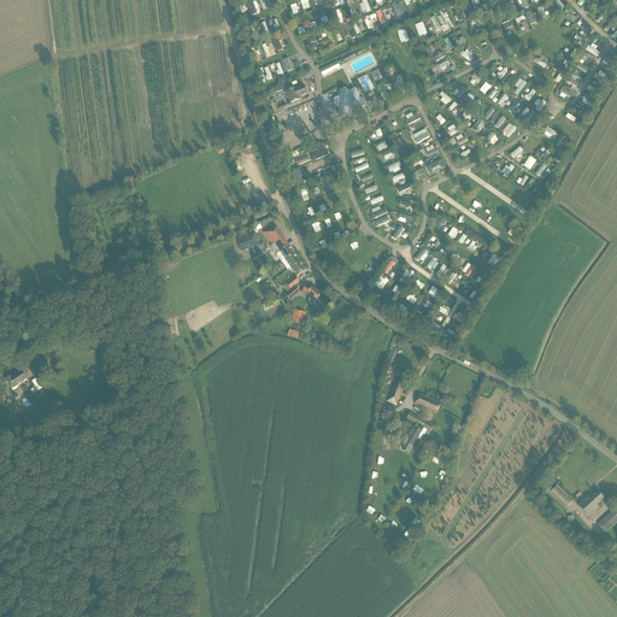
[(358,0),(357,0),(363,13),(371,11),(365,0),(358,0)]
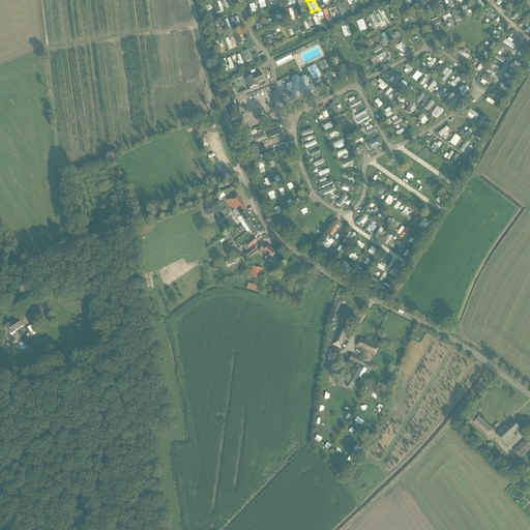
[(326,8),(322,10),(327,22),(331,20),(326,8)]
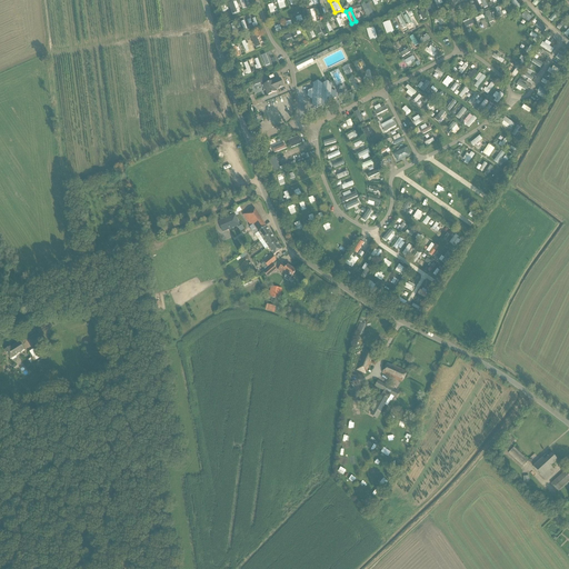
[(401,16),(397,17),(402,29),(407,27),(401,16)]
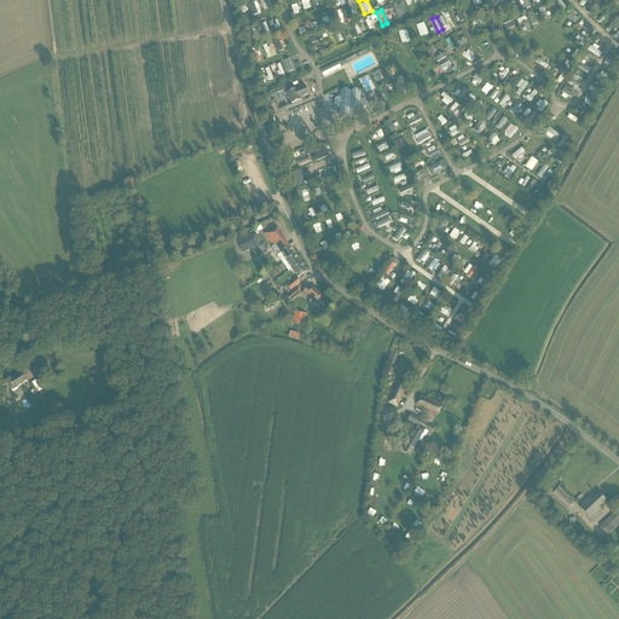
[(585,24),(582,29),(591,35),(595,30),(585,24)]
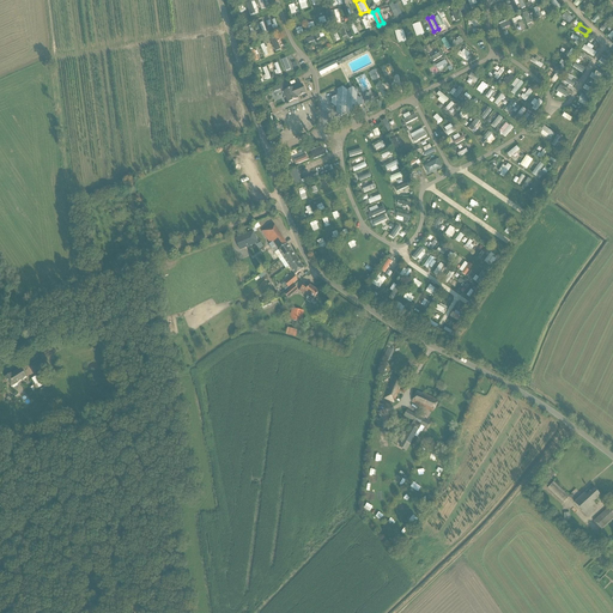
[(447,49),(451,48),(445,37),(441,40),(447,49)]
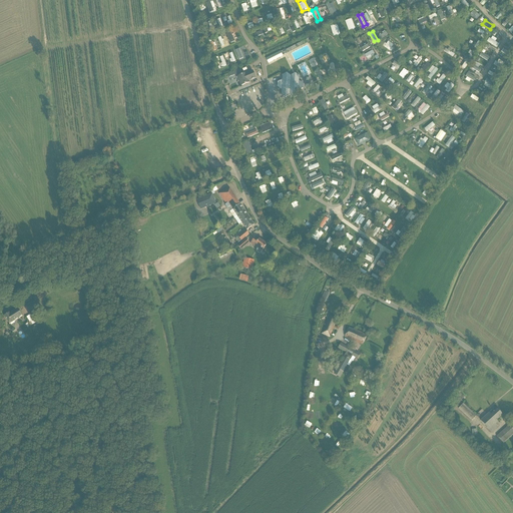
[(381,40),(389,35),(386,31),(379,36),(381,40)]
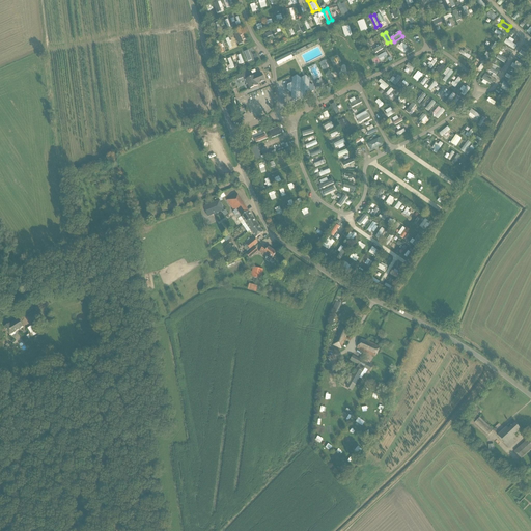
[(504,43),(514,49),(516,46),(506,39),(504,43)]
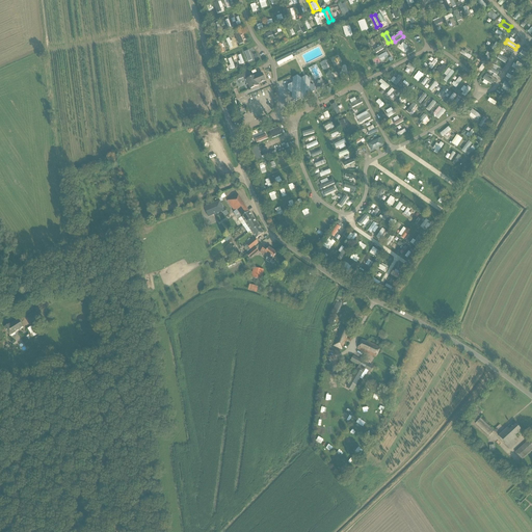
[(384,58),(389,55),(387,52),(378,57),(380,61),(384,59),(384,58)]
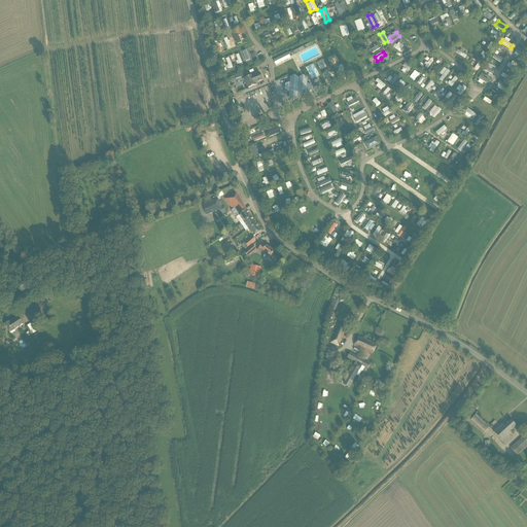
[(290,58),(288,53),(273,61),(276,65),(290,58)]
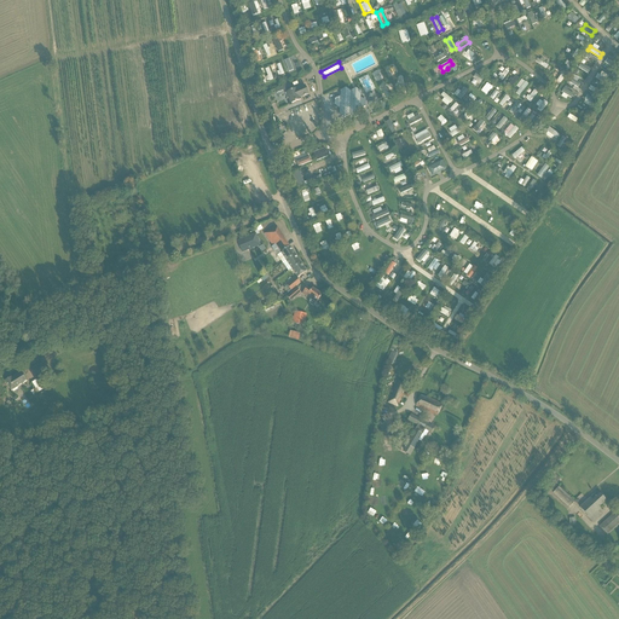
[(565,79),(568,73),(565,70),(559,80),(561,81),(563,79),(565,79)]
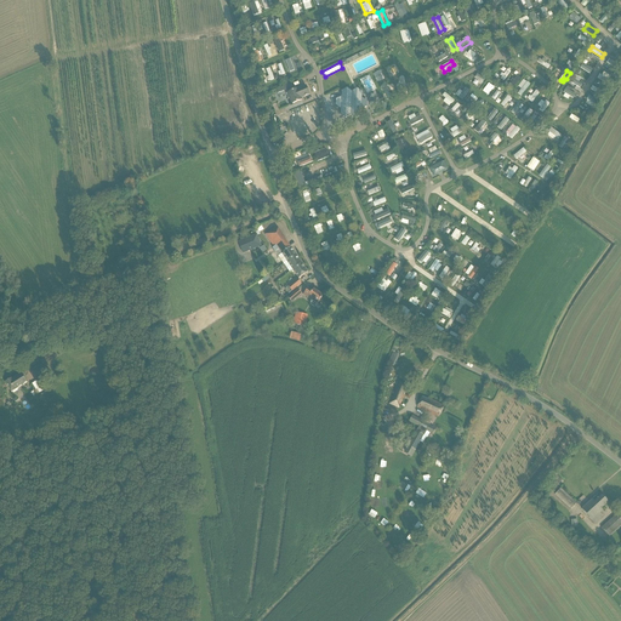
[(600,74),(598,78),(608,85),(611,81),(600,74)]
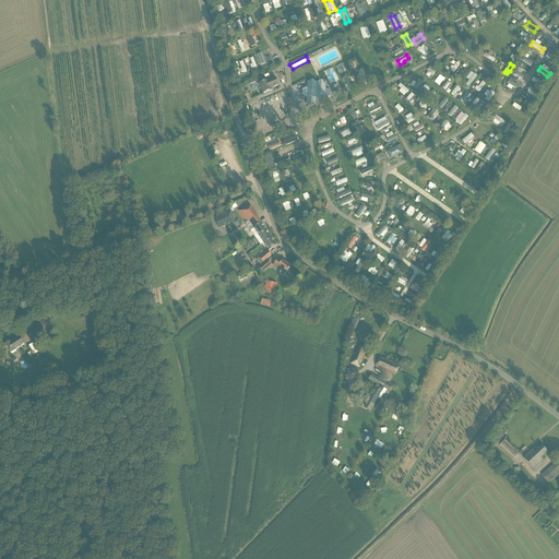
[(471,79),(467,83),(470,85),(477,76),(472,73),(468,78),(471,79)]
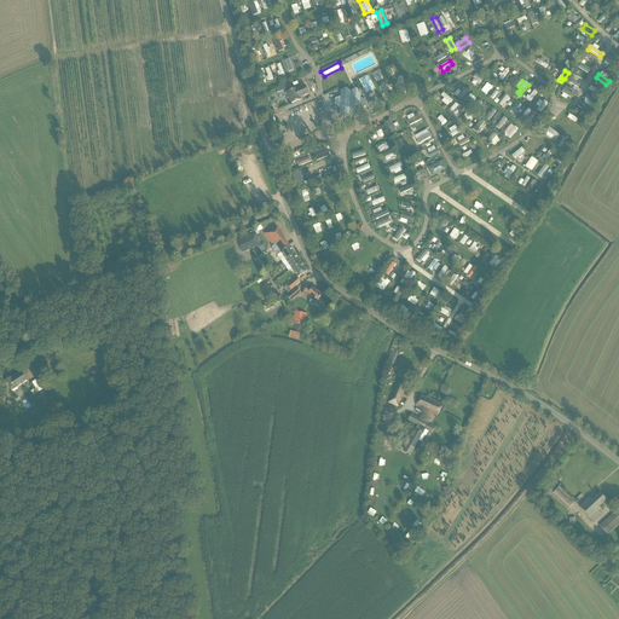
[(305,85),(291,91),(285,93),(288,98),(285,99),(289,98),(290,104),(301,100),(300,97),(302,96),(302,97),(308,94),(305,85)]
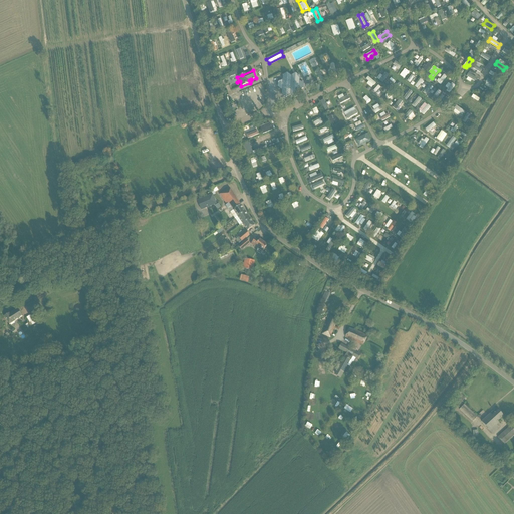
[(287,73),(282,75),(282,80),(278,82),(278,87),(282,90),(282,95),(286,97),(290,95),(294,98),(298,95),(299,91),(303,88),(303,83),(299,81),(299,76),(295,73),(291,76),(287,73)]
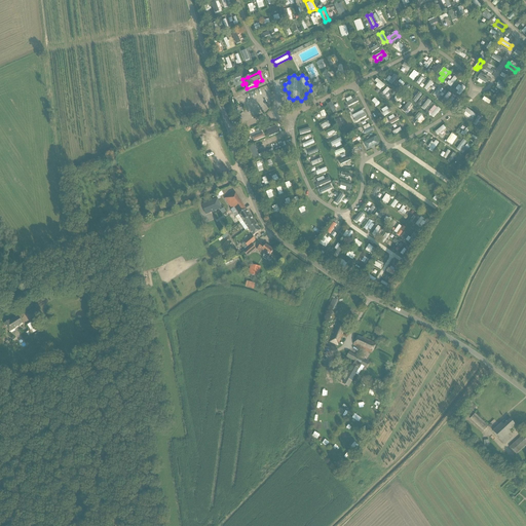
[(451,87),(457,78),(453,76),(448,84),(451,87)]
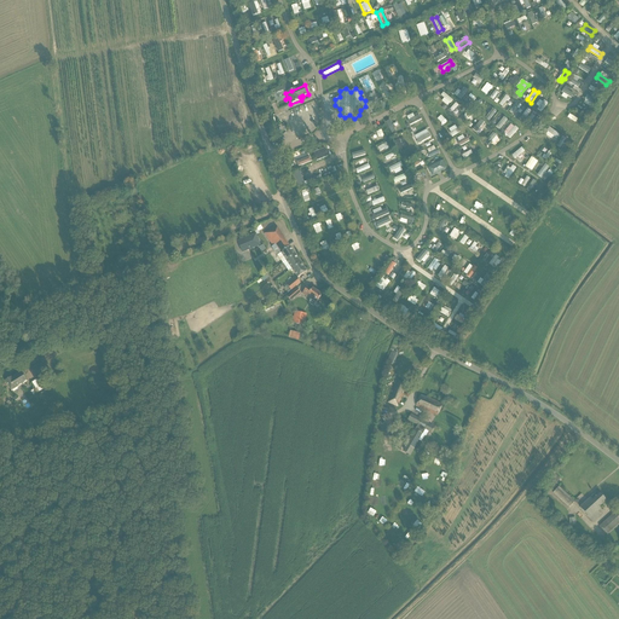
[(444,93),(441,97),(451,103),(453,99),(444,93)]
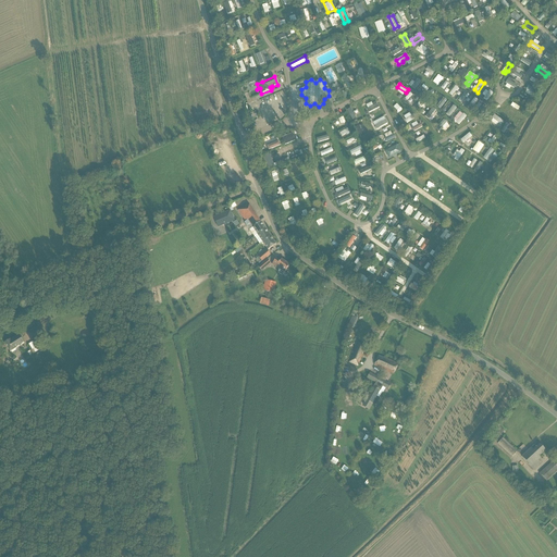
[(531,96),(535,89),(529,86),(524,93),(531,96)]
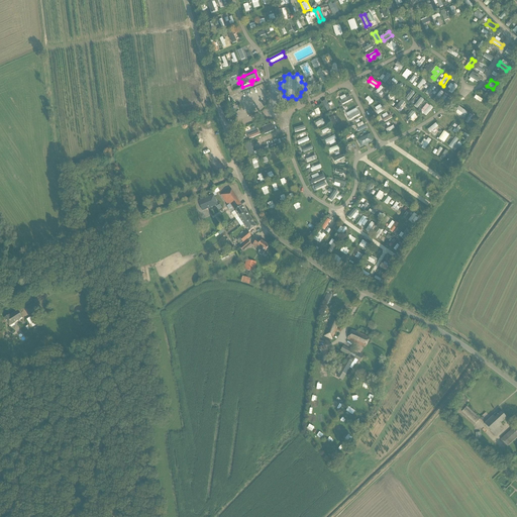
[(450,89),(448,91),(451,93),(456,87),(451,83),(447,87),(450,89)]
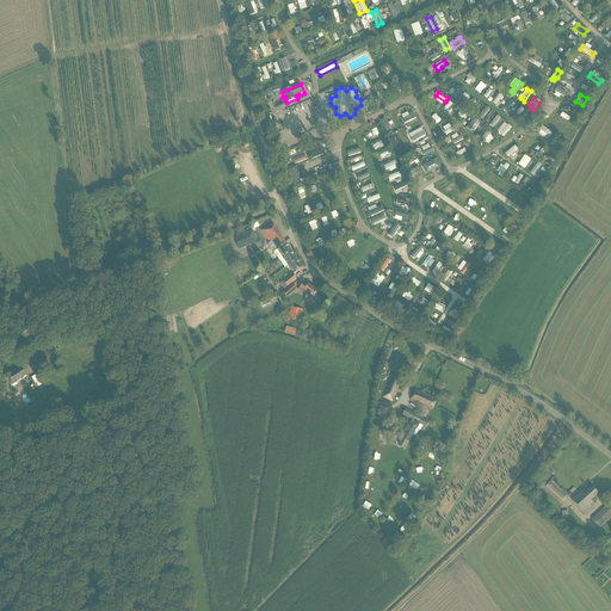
[(485,107),(479,117),(483,119),(489,110),(485,107)]
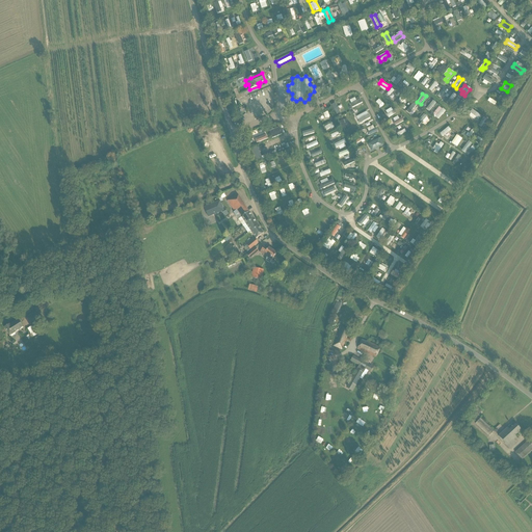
[(454,94),(446,101),(449,105),(458,98),(454,94)]
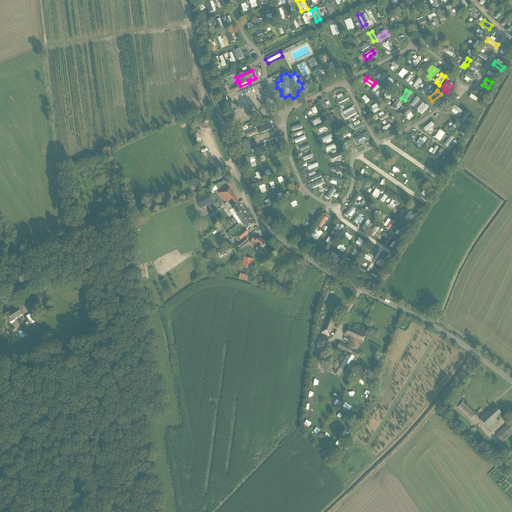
[(339,103),(349,99),(347,95),(338,99),(339,103)]
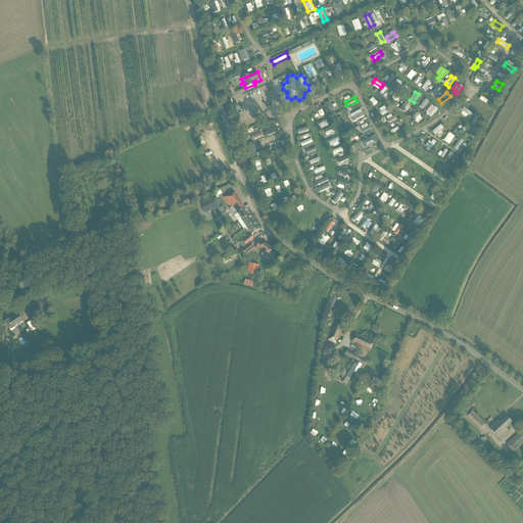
[(423,109),(429,101),(426,98),(419,107),(423,109)]
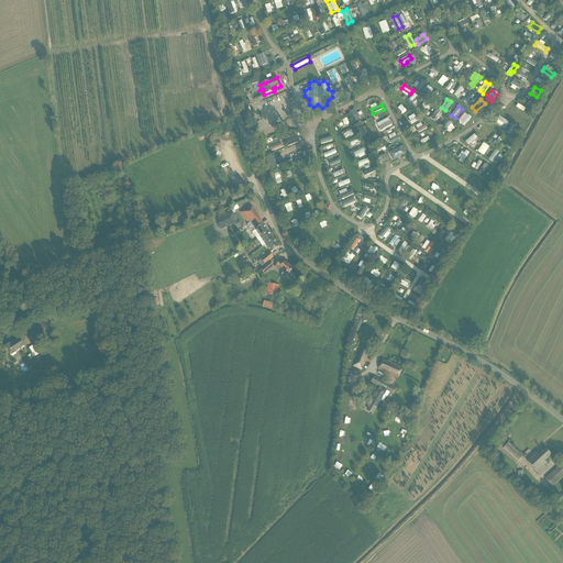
[(355,109),(351,111),(356,121),(361,119),(355,109)]
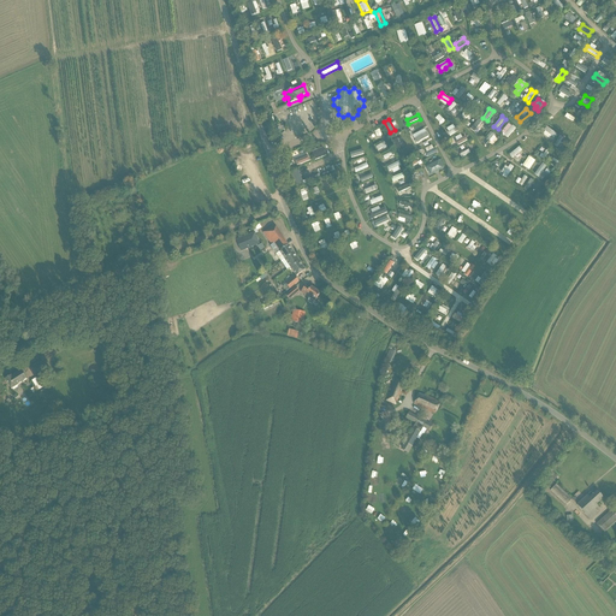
[(479,119),(471,129),(474,131),(483,122),(479,119)]
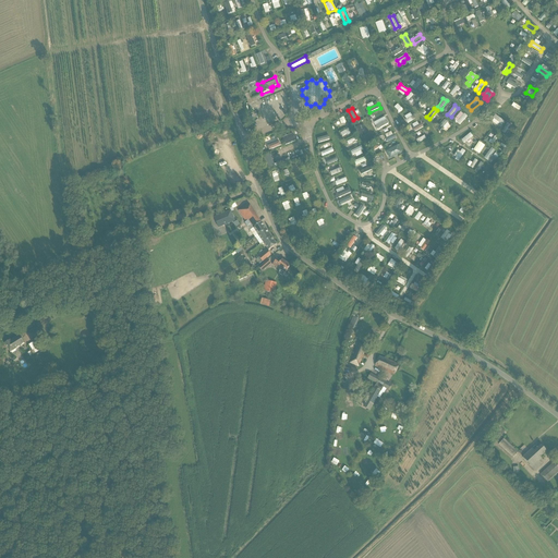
[(408,123),(415,119),(411,112),(404,117),(408,123)]
